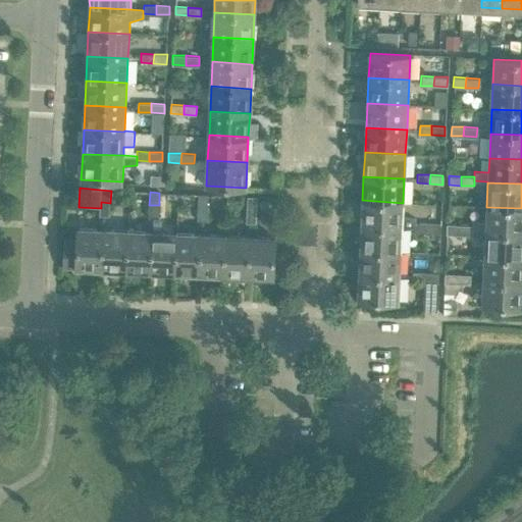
[(208,208),(208,196),(199,195),(198,208),(208,208)]
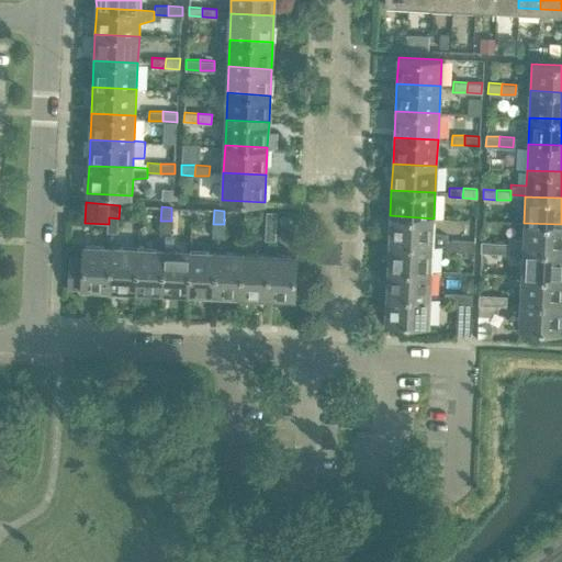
[(277,227),(278,213),(268,212),(267,226),(277,227)]
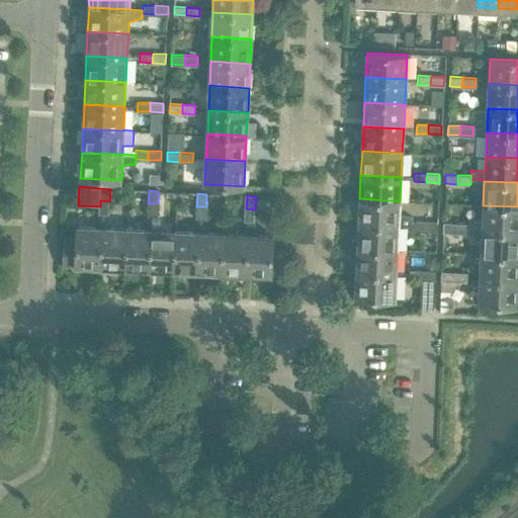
[(423,231),(424,222),(412,222),(412,217),(399,216),(400,201),(359,198),(358,224),(399,226),(412,226),(412,230),(423,231)]
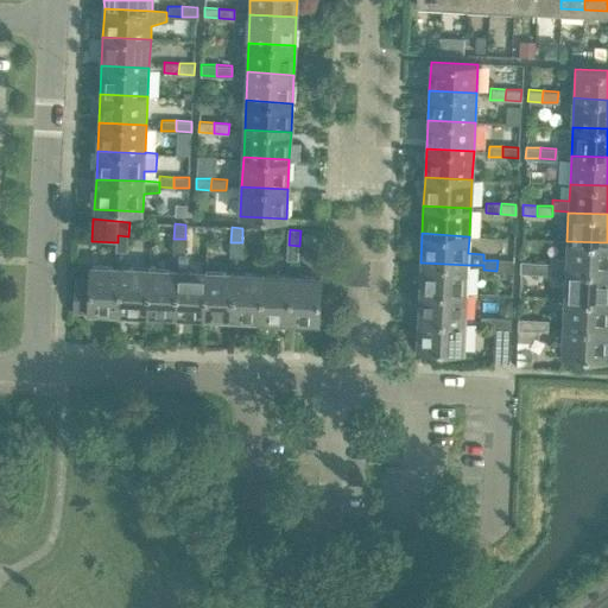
[(127,251),(128,236),(118,235),(118,242),(116,251),(127,251)]
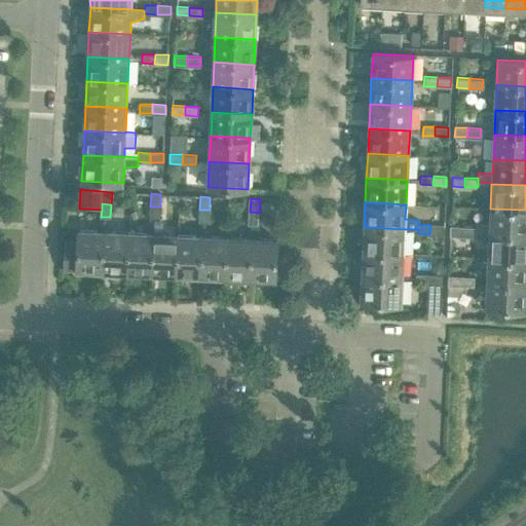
[(159,220),(160,207),(150,207),(149,220),(159,220)]
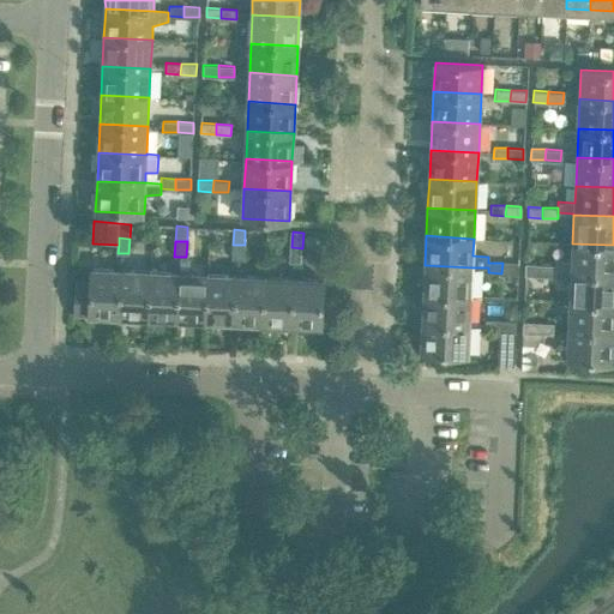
[(613,272),(613,245),(572,244),(572,262),(555,260),(555,265),(555,271),(571,271),(613,272)]
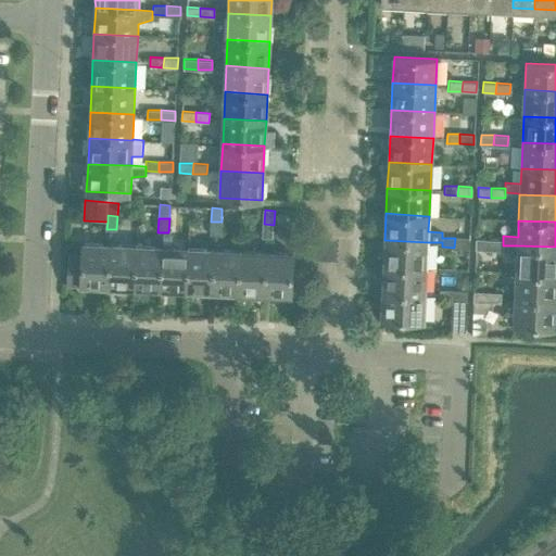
[(220,236),(222,222),(211,222),(211,235),(220,236)]
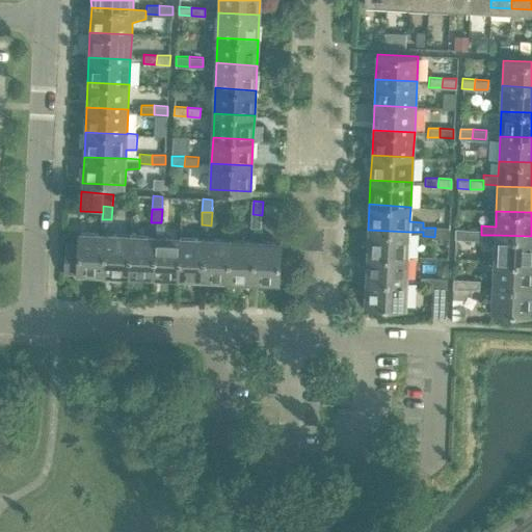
[(261,228),(262,215),(253,214),(251,228),(261,228)]
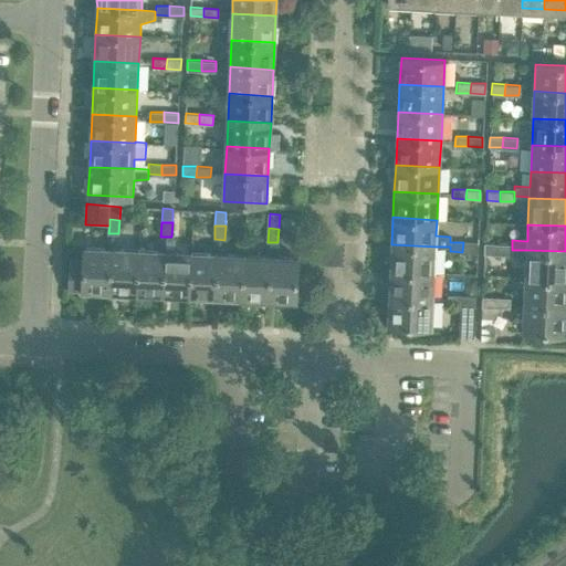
[(477,253),(478,243),(463,242),(462,252),(477,253)]
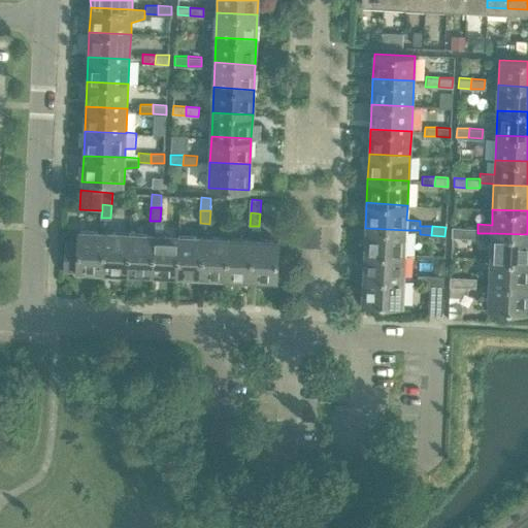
[(463,237),(464,228),(452,227),(452,236),(463,237)]
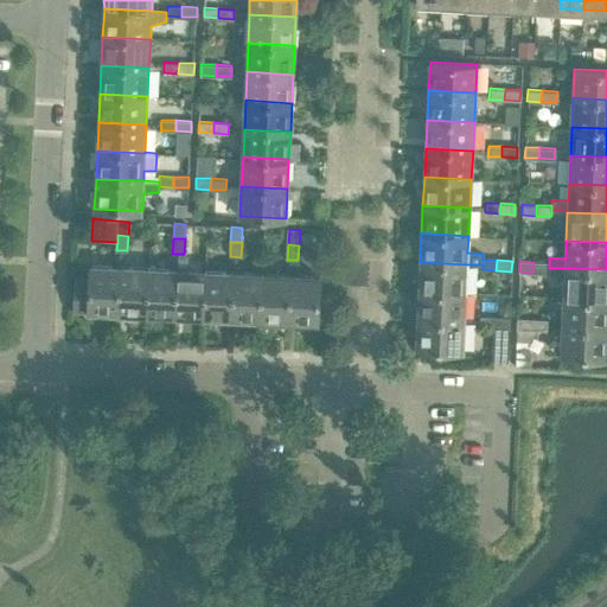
[(466,292),(467,264),(420,262),(419,289),(466,292)]
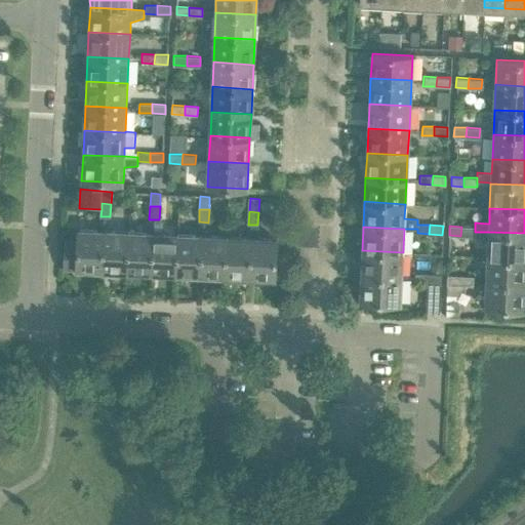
[(474,236),(475,232),(475,227),(461,227),(460,236),(474,236)]
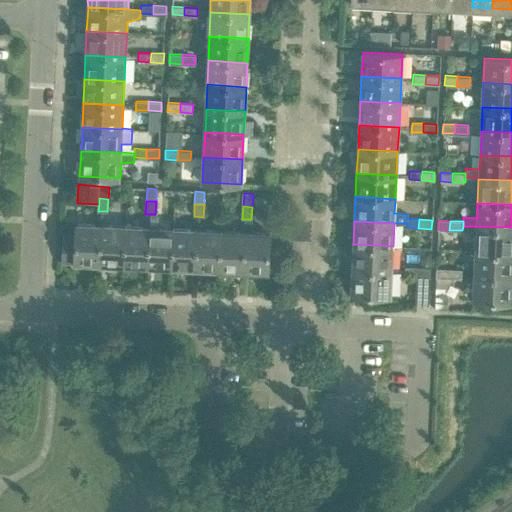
[(100,264),(102,224),(76,223),(76,231),(64,230),(62,262),(100,264)]
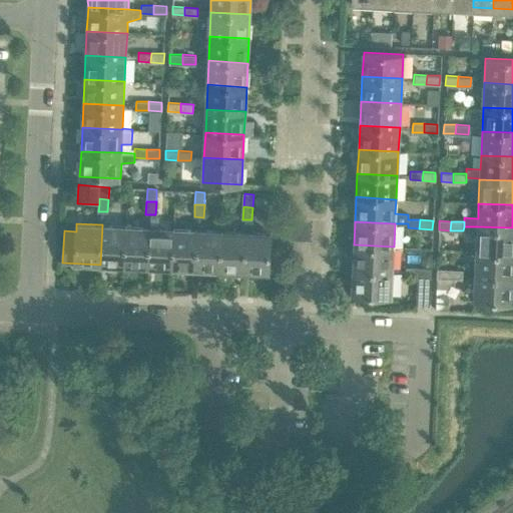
[(124,266),(126,225),(102,224),(100,265),(124,266)]
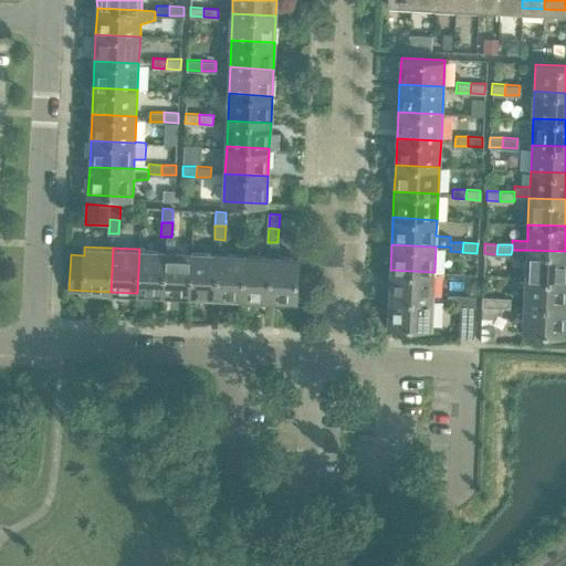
[(164,294),(165,250),(139,249),(137,293),(164,294)]
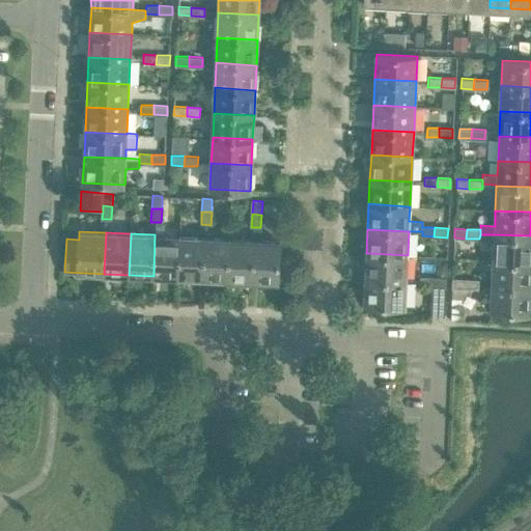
[(178,277),(180,236),(155,234),(154,276),(178,277)]
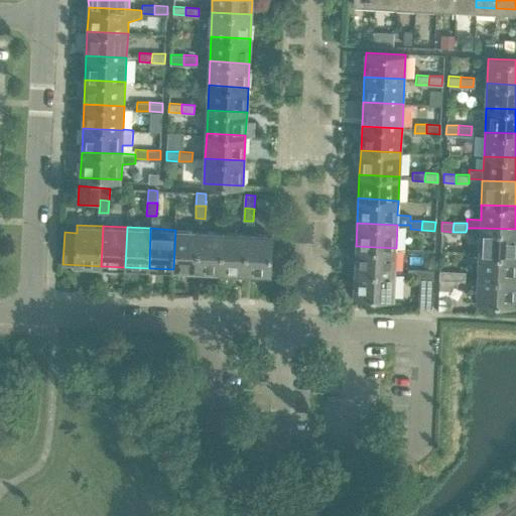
[(515,254),(515,229),(480,228),(479,252),(515,254)]
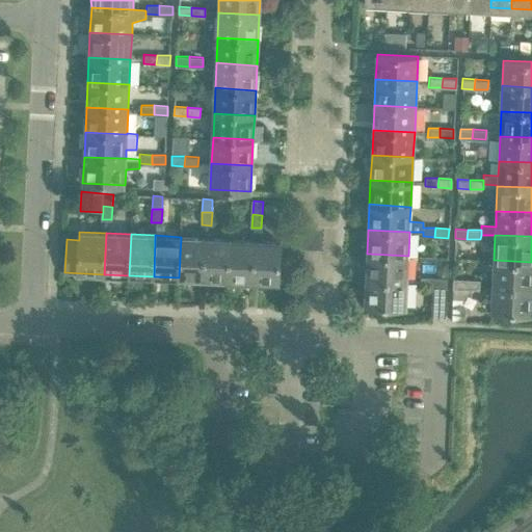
[(204,280),(206,238),(181,237),(179,277),(204,280)]
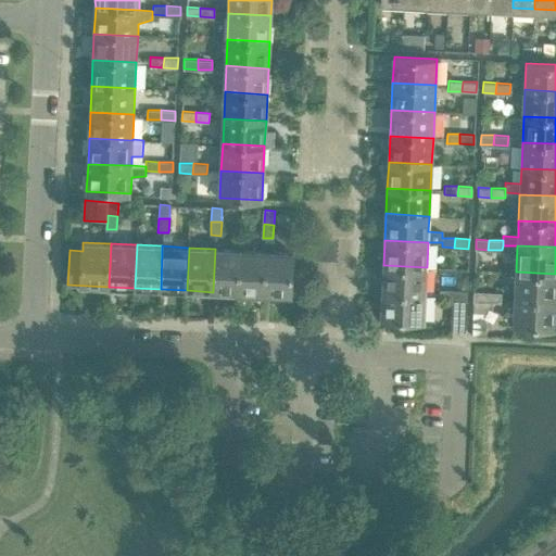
[(239,293),(241,250),(215,249),(213,292),(239,293)]
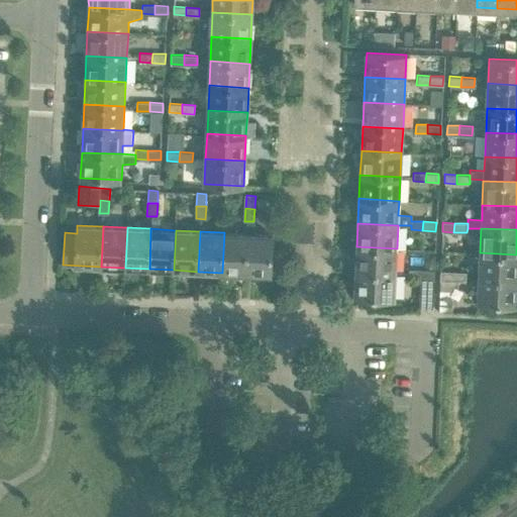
[(246,274),(248,233),(224,232),(222,273),(246,274)]
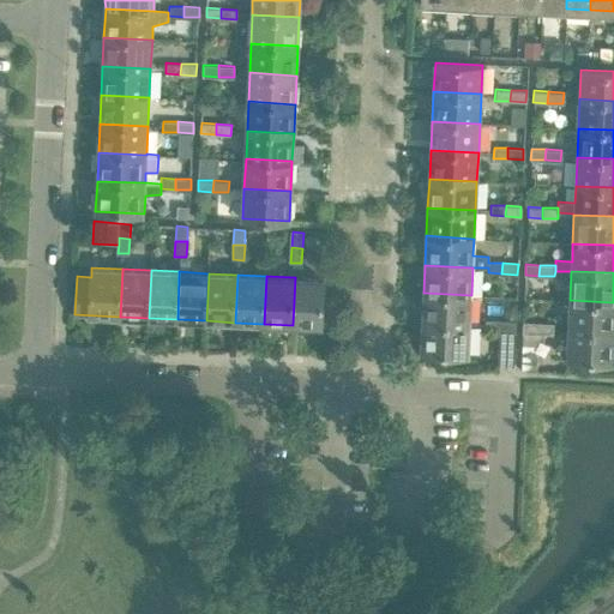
[(321,326),(324,280),(295,277),(293,325),(321,326)]
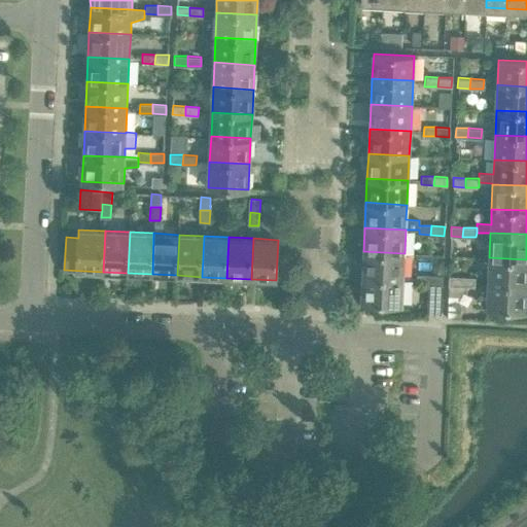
[(402,278),(405,253),(363,251),(362,277),(402,278)]
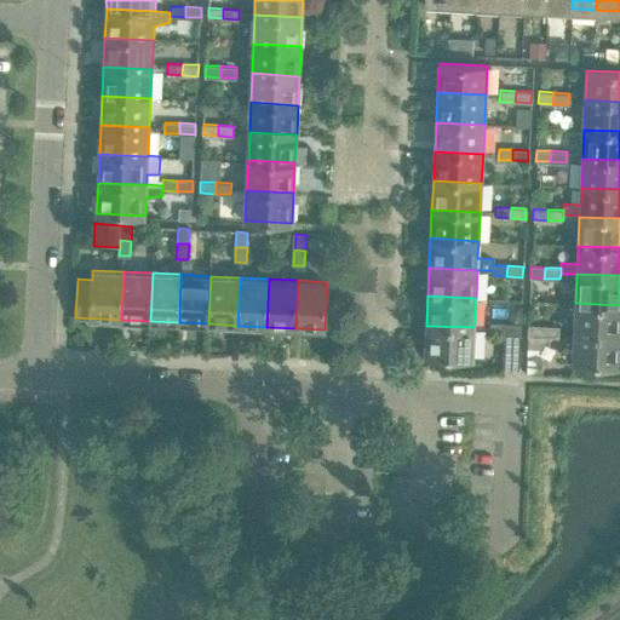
[(619,334),(619,305),(575,303),(574,332),(619,334)]
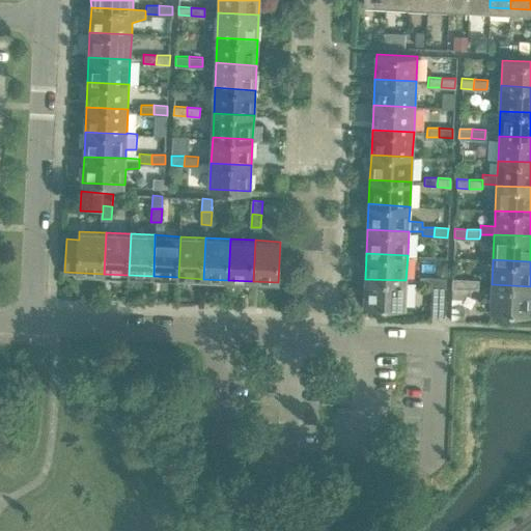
[(431,286),(431,277),(419,277),(419,285),(431,286)]
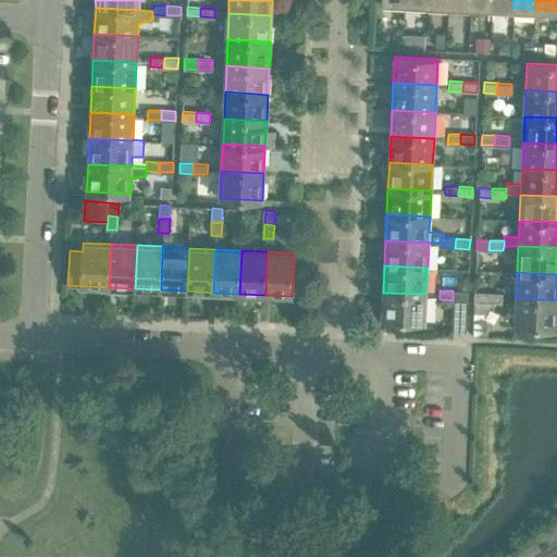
[(466,332),(468,292),(453,291),(453,300),(452,331),(466,332)]
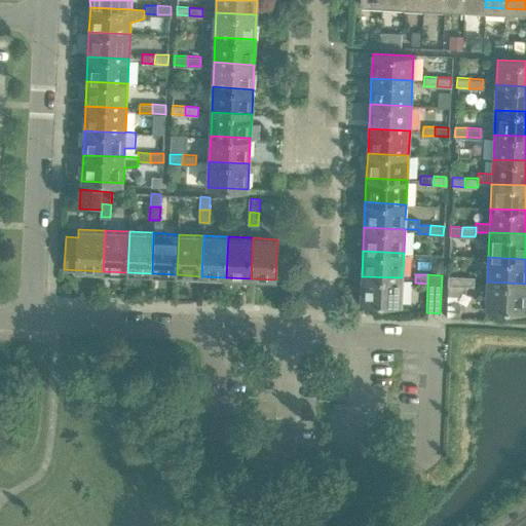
[(459,286),(460,276),(448,275),(447,285),(459,286)]
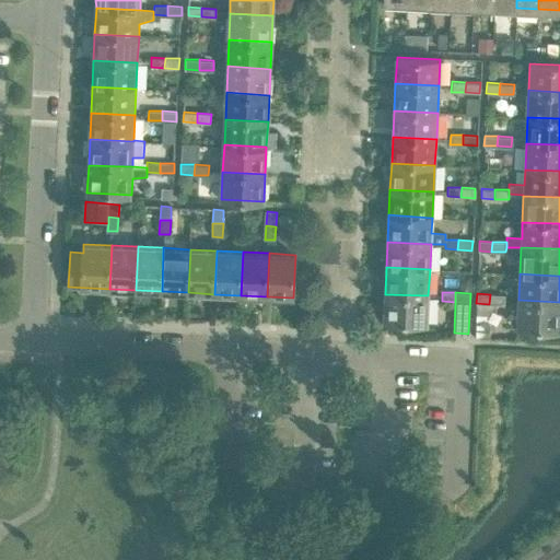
[(427,324),(428,295),(385,294),(384,321),(427,324)]
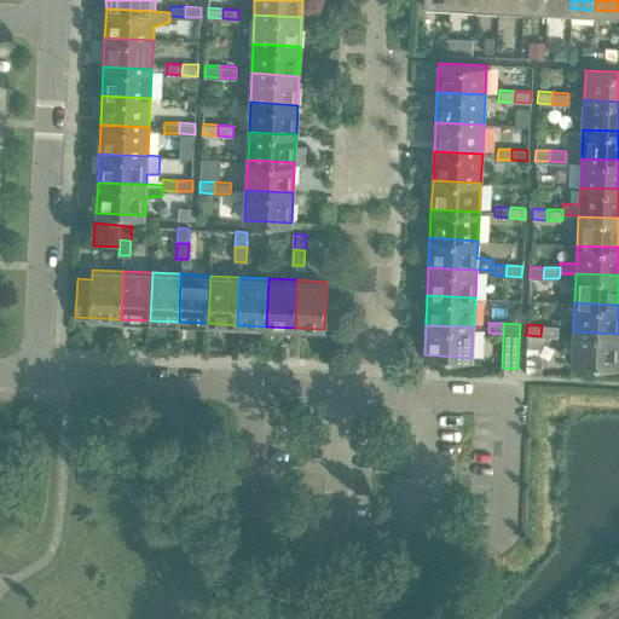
[(556,336),(557,325),(542,325),(541,336),(556,336)]
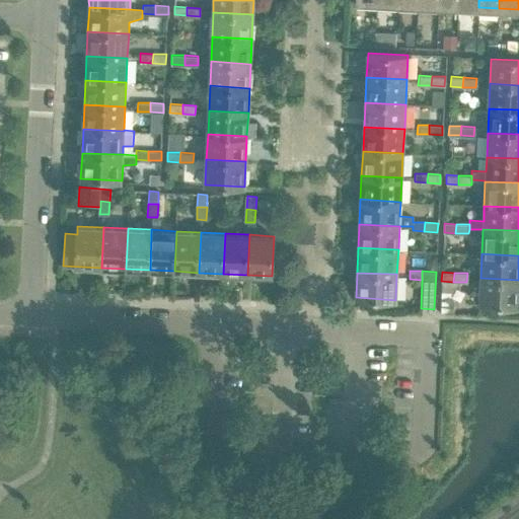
[(518,305),(518,280),(480,278),(479,303),(518,305)]
